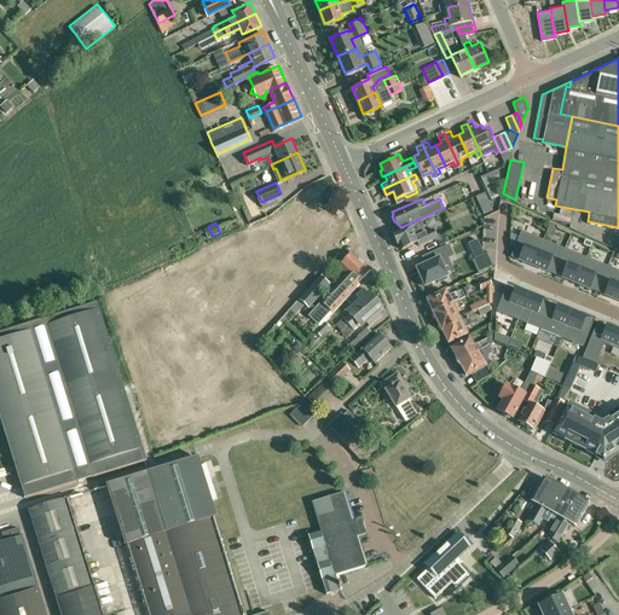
[(411,222),(400,227),(393,231),(393,232),(392,235),(393,239),(394,239),(397,241),(398,242),(399,241),(400,244),(401,247),(417,239),(420,243),(437,235),(433,226),(416,235),(411,222)]
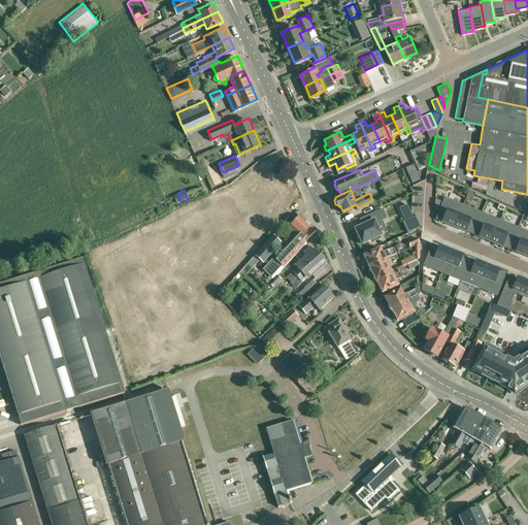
[(457,216),(463,202),(444,195),(438,209),(435,217),(449,222),(454,224),(457,217),(457,216)]
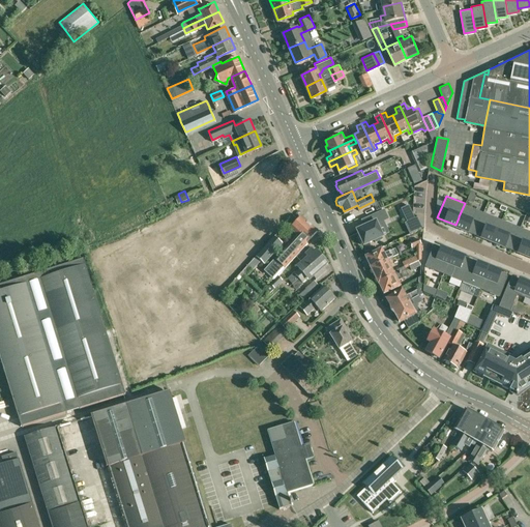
[(455,225),(457,226),(462,228),(474,233),(483,210),(465,203),(459,216),(459,217),(455,225)]
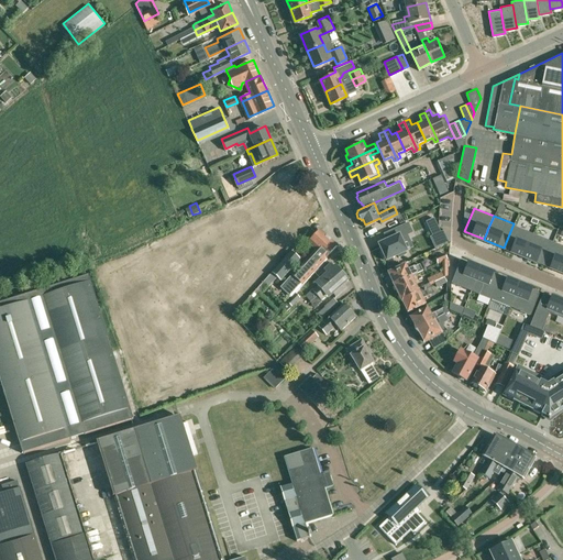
[(385,239),(377,243),(381,250),(378,250),(382,259),(384,257),(384,259),(396,254),(397,256),(405,253),(404,251),(405,250),(398,237),(410,231),(407,221),(383,232),(385,239)]
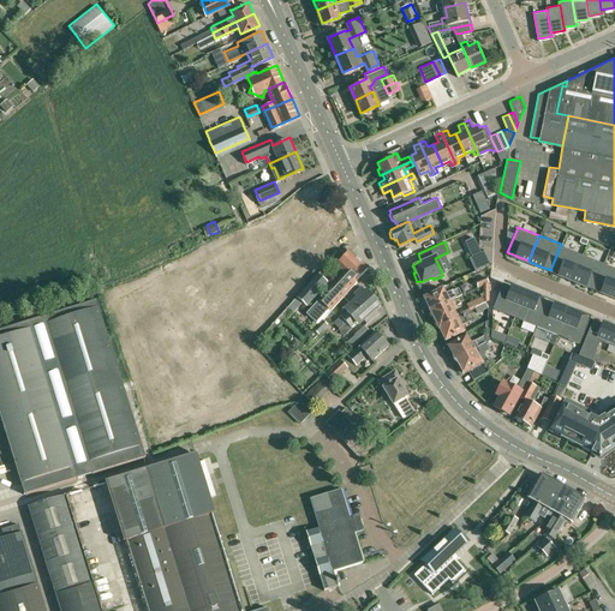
[(472,255),(481,251),(477,243),(469,246),(472,255)]
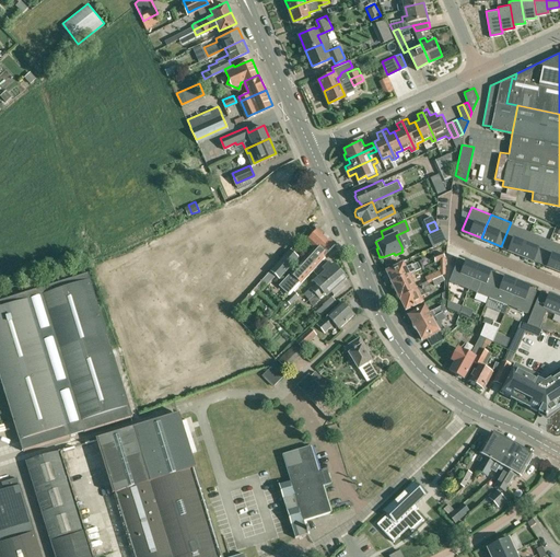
[(501,246),(514,252),(521,254),(524,246),(531,231),(511,222),(501,246)]
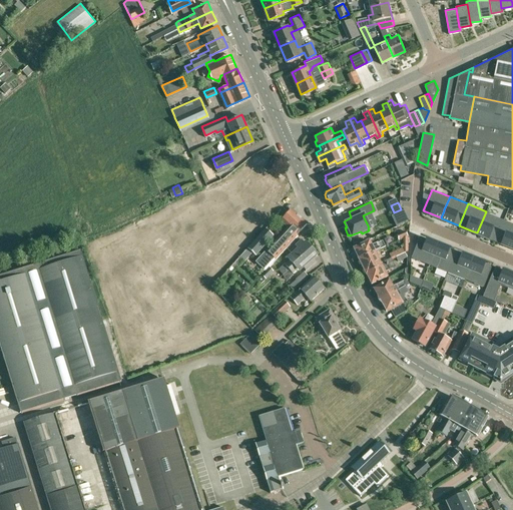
[(288,224),(297,233),(307,222),(292,207),(282,218),(288,224)]
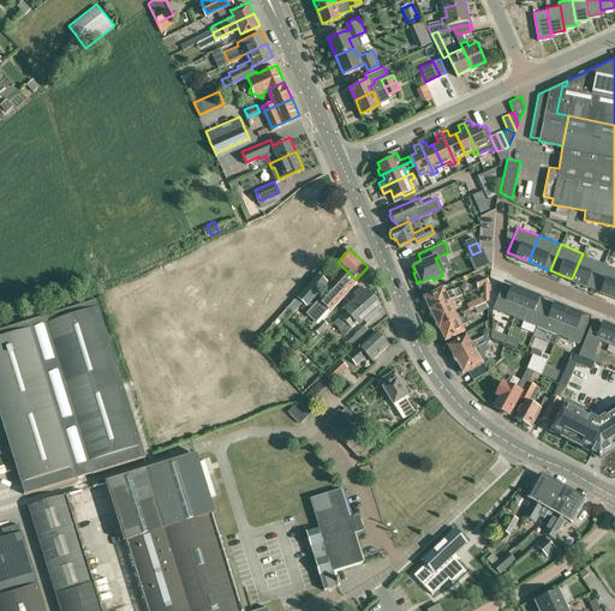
[(572,279),(579,281),(593,287),(603,262),(583,253),(575,270),(572,279)]
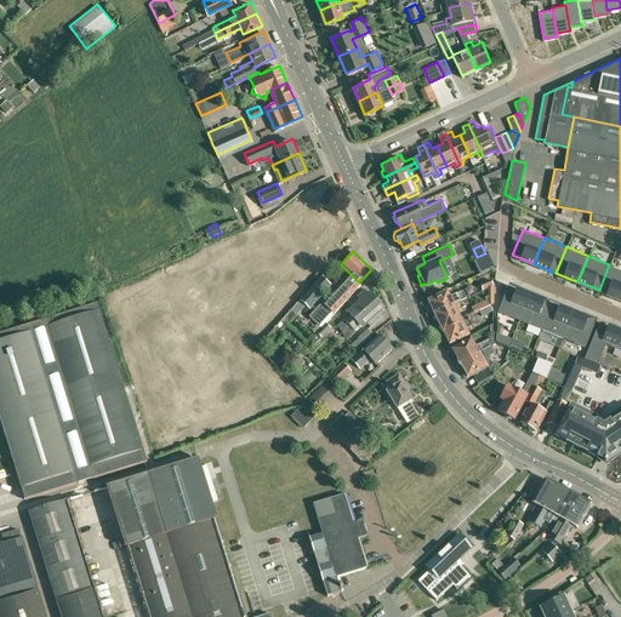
[(620,268),(609,264),(599,290),(614,296),(620,298),(620,300),(620,297),(620,268)]
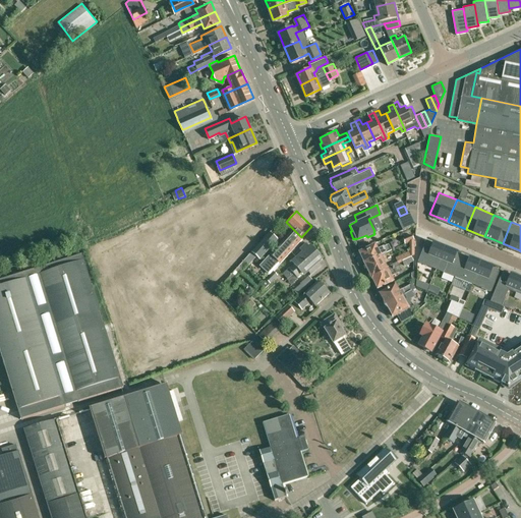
[(301,237),(292,228),(279,241),(281,242),(271,252),(266,259),(259,265),(270,273),(273,270),(284,256),(302,238),(301,237)]
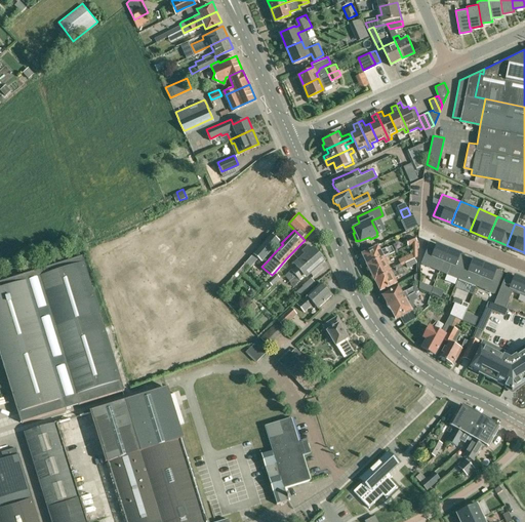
[(280,240),(272,233),(253,252),(261,259),(280,240)]
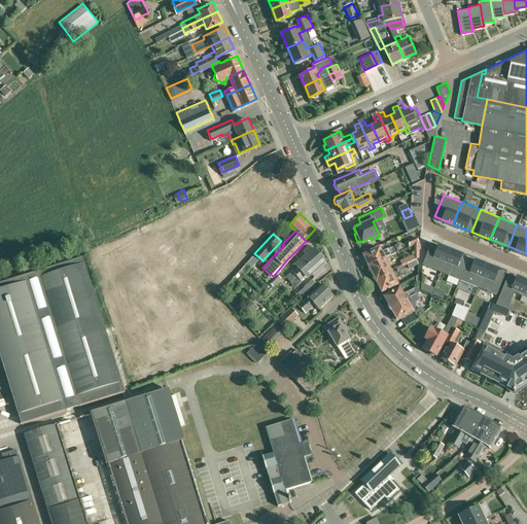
[(419,240),(416,235),(408,239),(410,244),(419,240)]
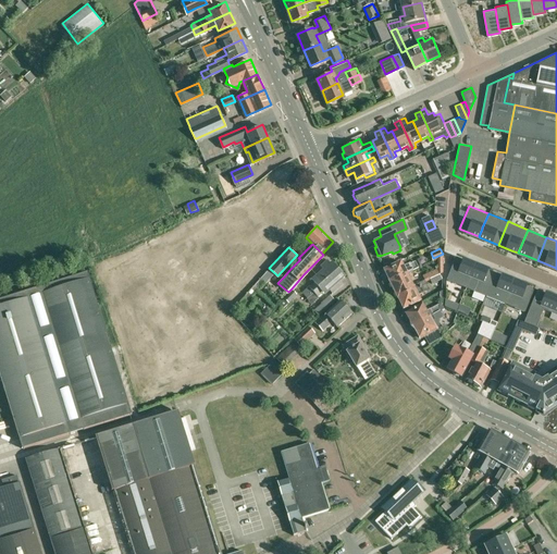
[(475,263),(456,255),(446,279),(466,286),(475,263)]
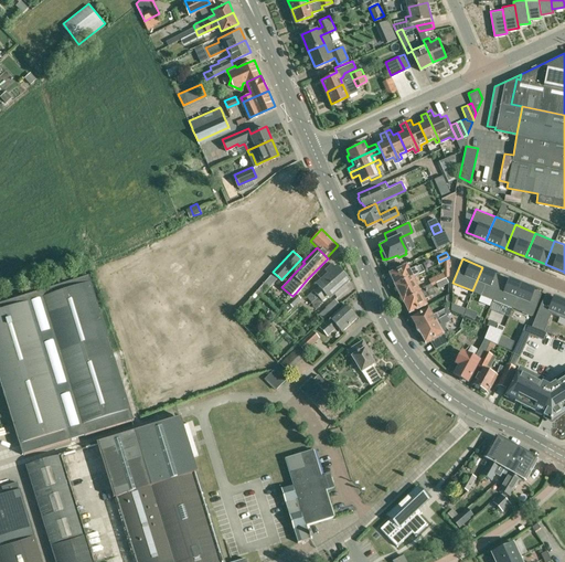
[(318,294),(343,272),(336,263),(321,276),(326,281),(315,290),(308,297),(312,300),(318,294)]
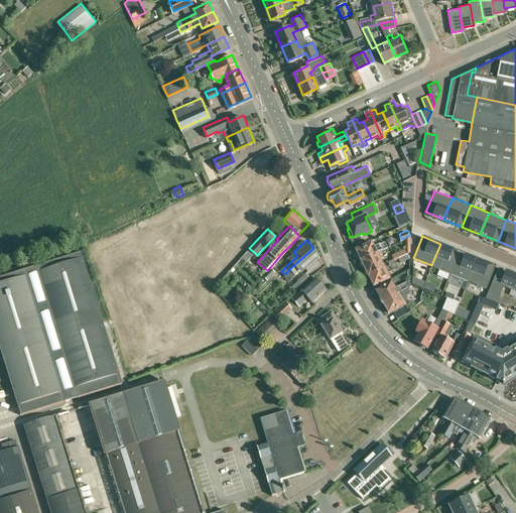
[(376,251),(387,246),(385,241),(374,246),(371,241),(356,248),(357,250),(356,251),(358,255),(359,255),(361,258),(376,251)]
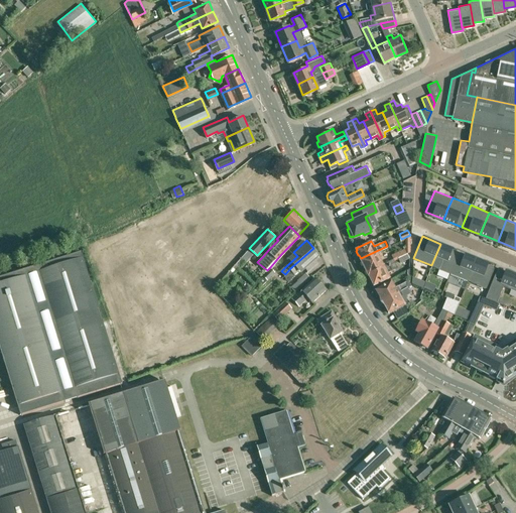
[(449,272),(459,251),(440,244),(431,265),(449,272)]
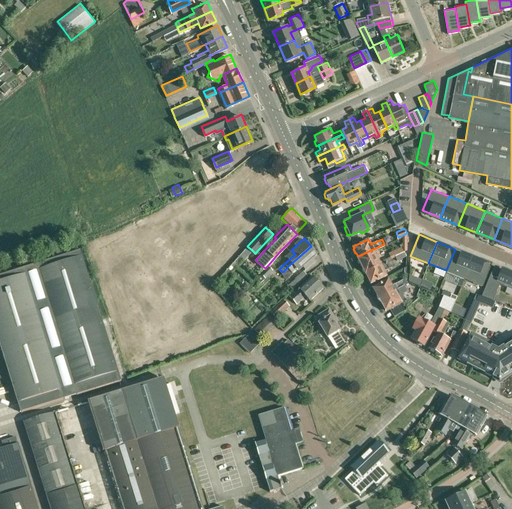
[(318,254),(311,246),(288,266),(283,272),(284,273),(290,268),(293,272),(303,264),(307,268),(312,264),(316,261),(314,258),(318,254)]
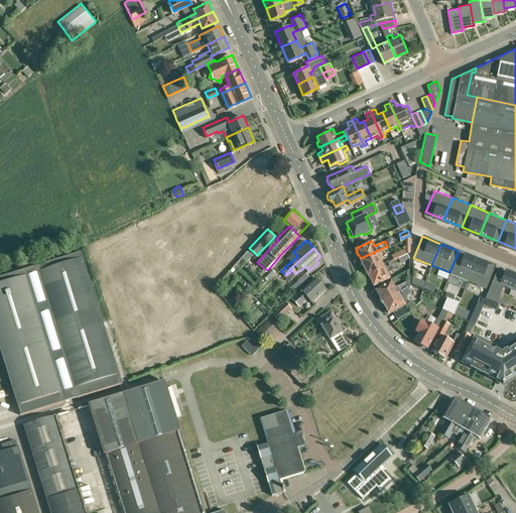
[(398,257),(407,252),(405,248),(395,252),(398,257)]
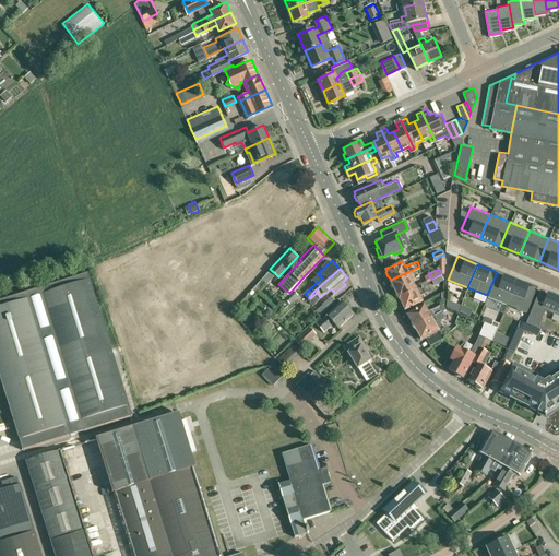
[(132,414),(88,272),(0,298),(0,375),(23,448),(132,414)]
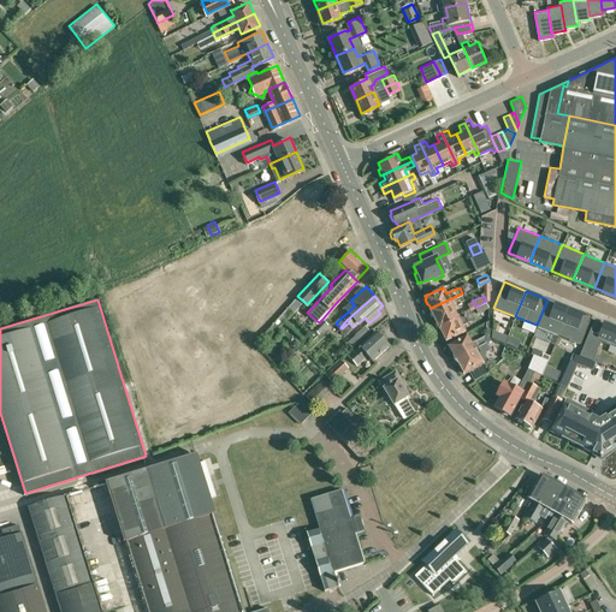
[(457,314),(449,299),(431,308),(439,326),(472,312),(469,308),(457,314)]
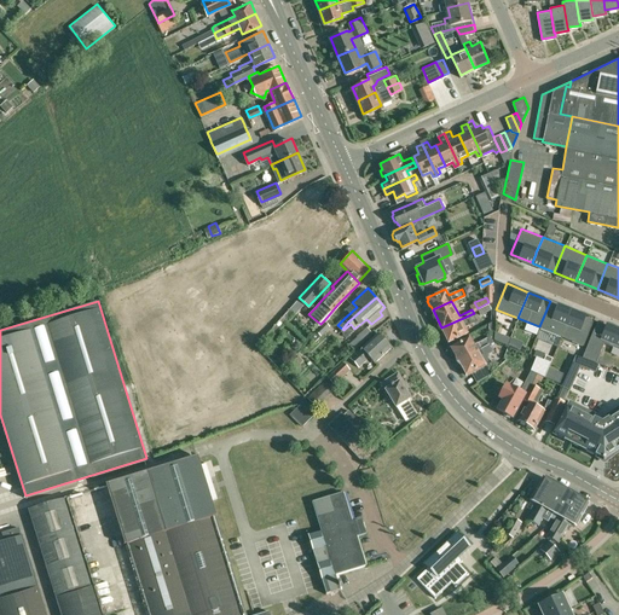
[(572,309),(550,301),(539,326),(561,336),(572,309)]
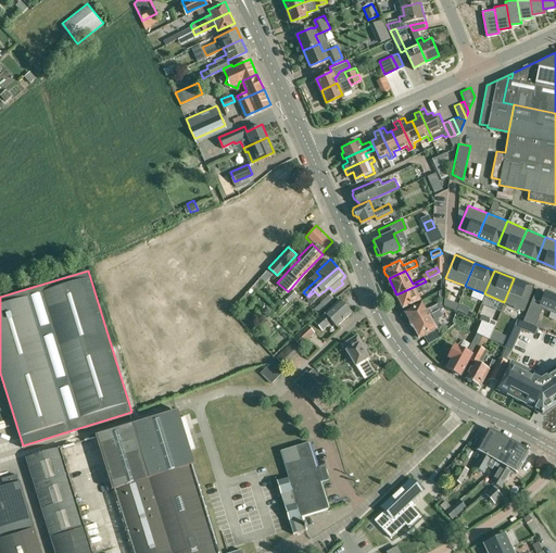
[(439,272),(429,277),(431,281),(441,276),(439,272)]
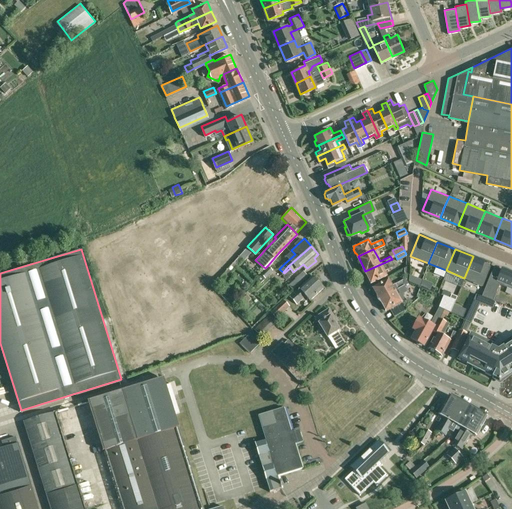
[(482,285),(491,264),(473,256),(464,278),(482,285)]
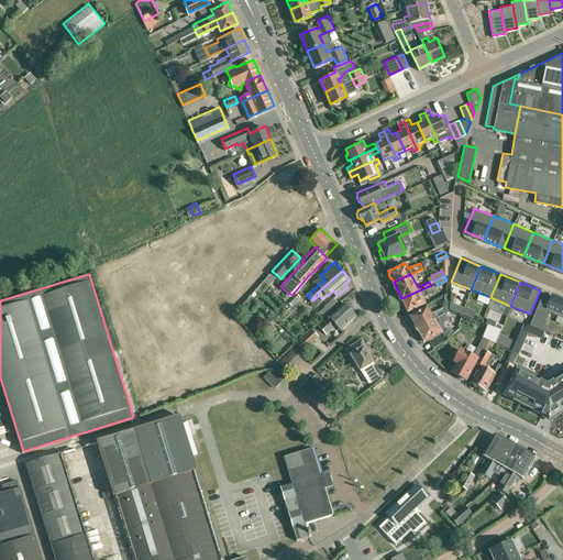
[(434,291),(431,285),(401,298),(403,299),(408,309),(424,302),(422,297),(434,291)]
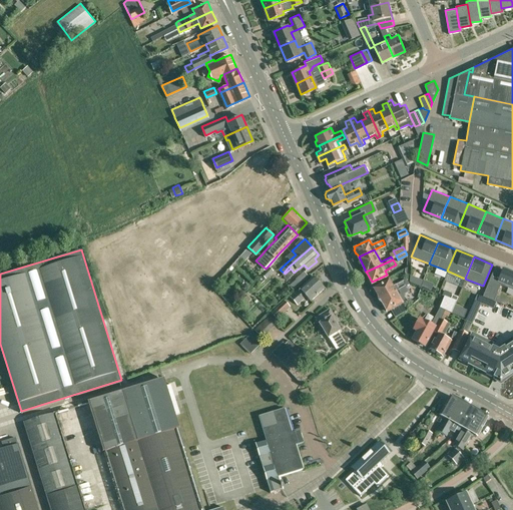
[(269,266),(266,269),(255,279),(257,279),(261,283),(273,270),(269,266)]
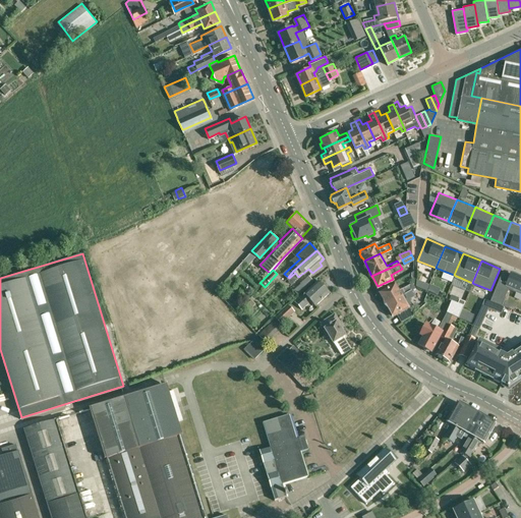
[(314,279),(309,273),(300,281),(301,281),(293,287),(298,292),(314,279)]
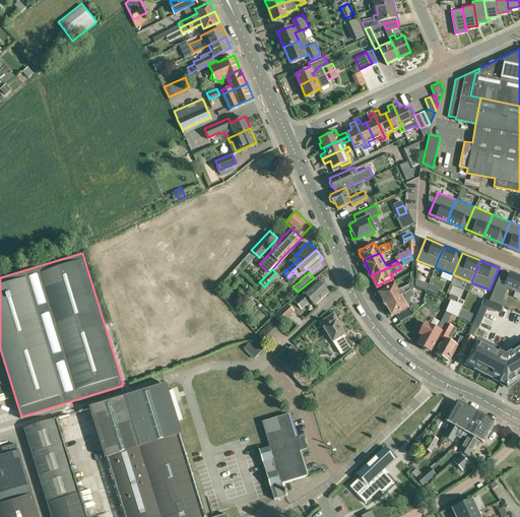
[(498,278),(490,299),(494,301),(499,303),(501,304),(507,286),(519,292),(519,275),(509,272),(506,281),(498,278)]
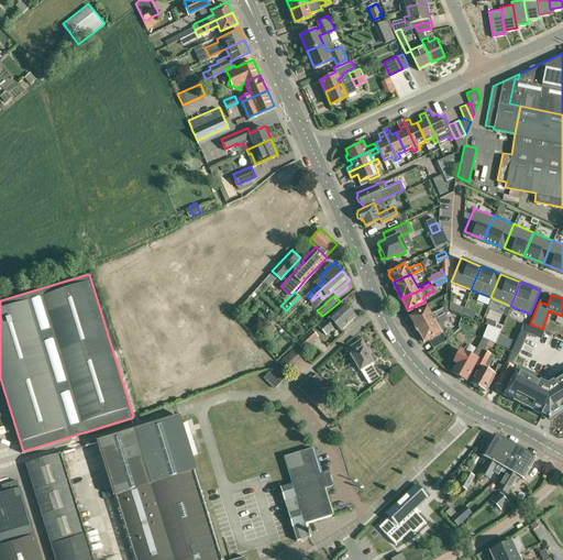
[(341,329),(356,315),(344,302),(319,325),(326,332),(335,324),(341,329)]
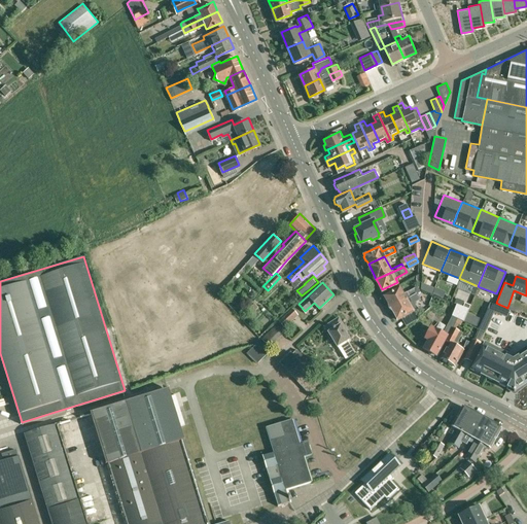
[(402,292),(398,285),(384,294),(388,302),(391,306),(415,292),(420,289),(421,285),(416,285),(412,287),(402,292)]
